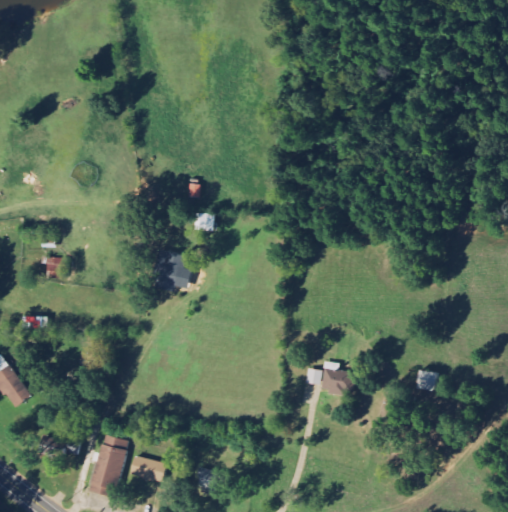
[(200,197),(201,184),(189,183),(188,196),(200,197)]
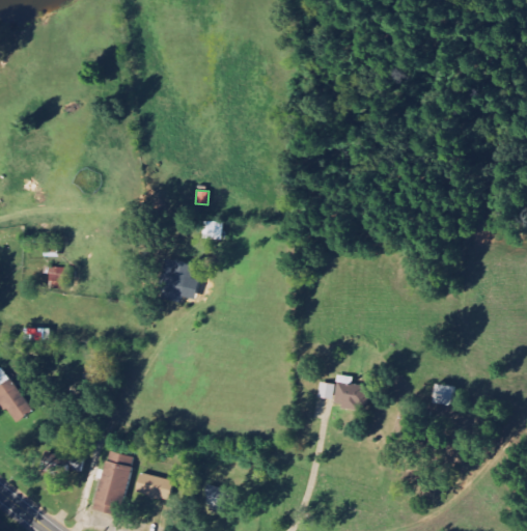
[(221,240),(222,221),(202,220),(201,239),(221,240)]
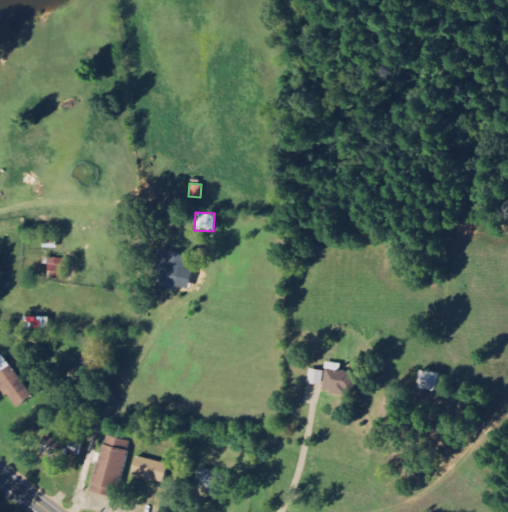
[(41,247),(54,247),(53,236),(41,237),(41,247)]
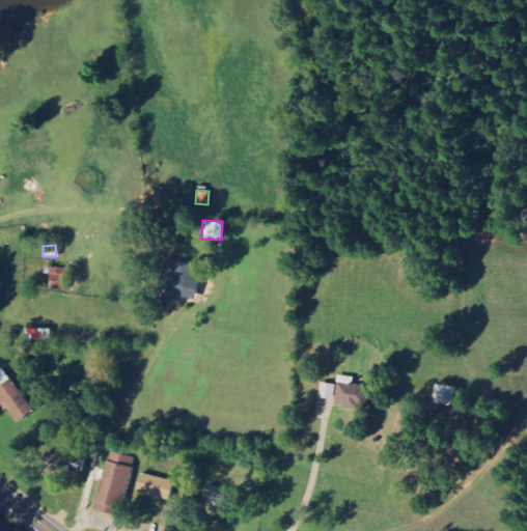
[(193,266),(164,258),(156,295),(181,301),(182,296),(193,299),(198,280),(190,278),(193,266)]
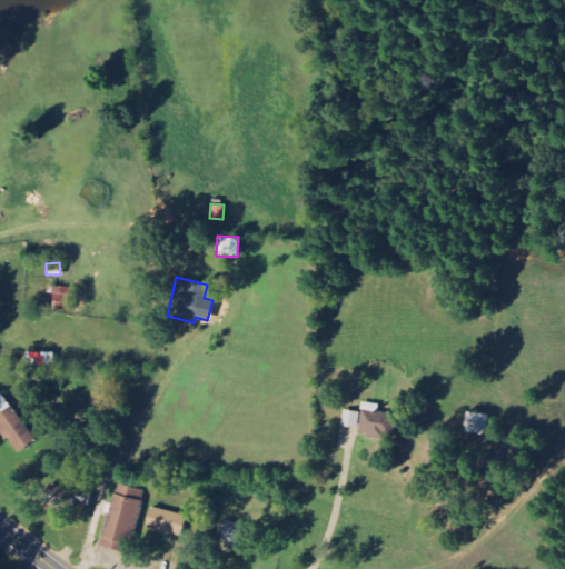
[(73,287),(53,286),(52,309),(72,310),(73,287)]
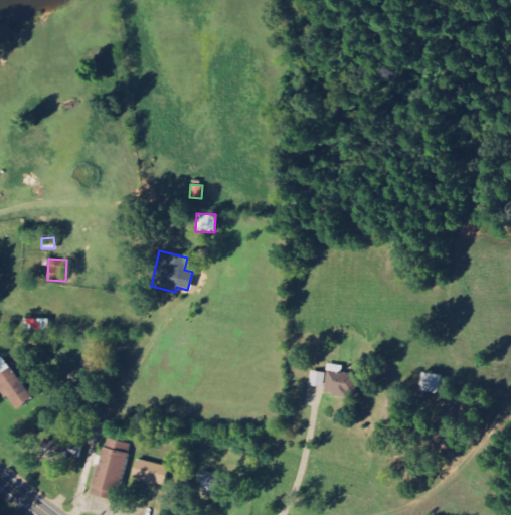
[(0,387),(14,409),(30,399),(2,357),(0,358),(0,387)]
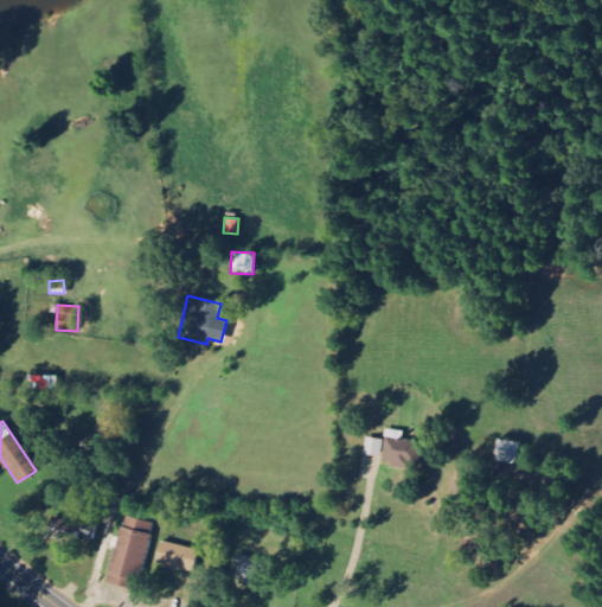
[(402,430),(384,428),(379,462),(416,468),(420,441),(401,438),(402,430)]
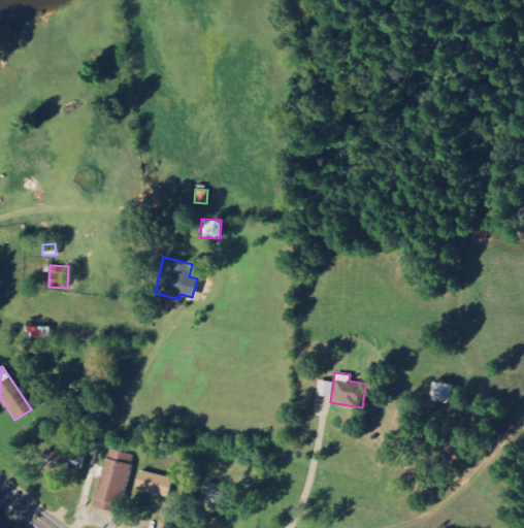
[(315,395),(330,397),(331,382),(316,380),(315,395)]
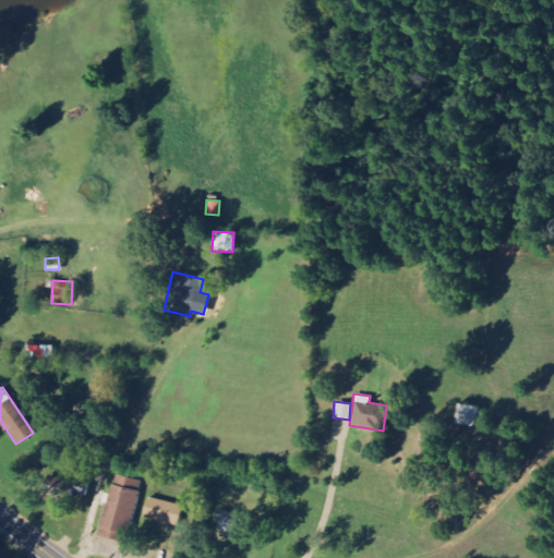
[(474,425),(477,405),(456,403),(454,424),(474,425)]
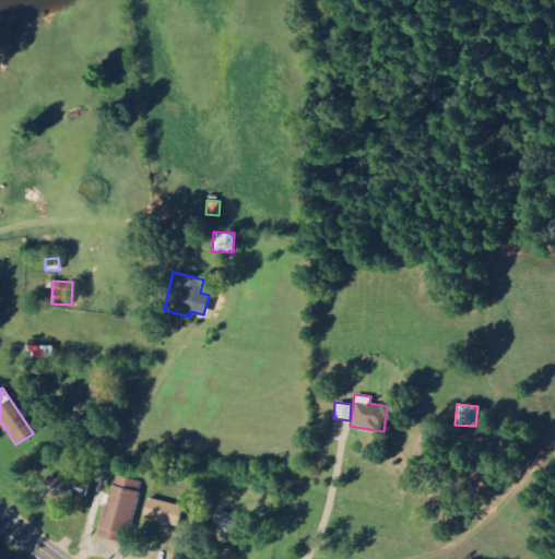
[(98,537),(126,543),(138,479),(110,474),(98,537)]
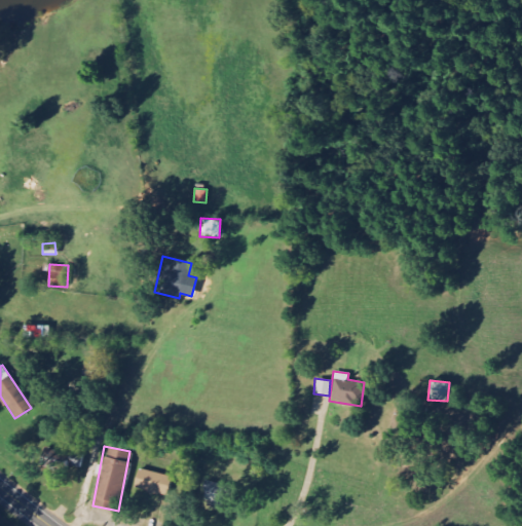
[(165,495),(170,475),(137,468),(133,489),(165,495)]
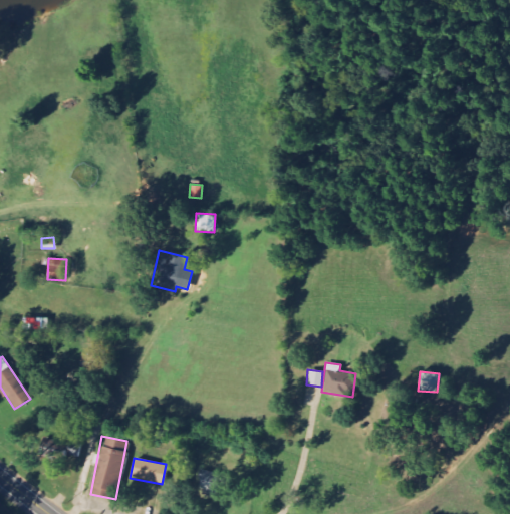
[(195,488),(215,494),(220,475),(201,470),(195,488)]
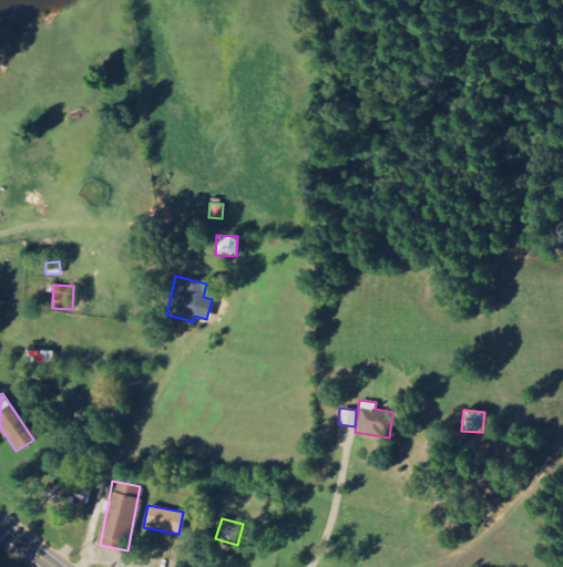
All buildings are outlined.
